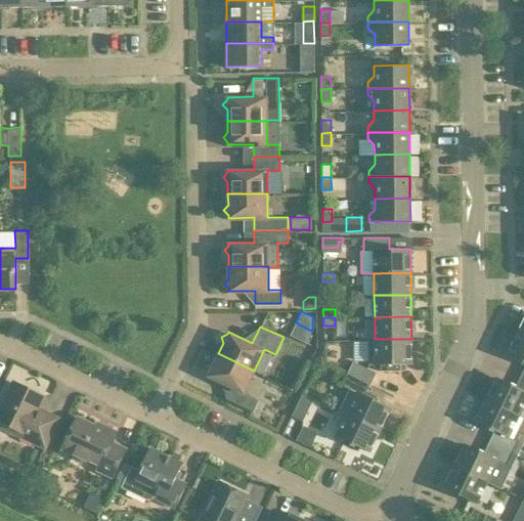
[(523,366),(521,374),(523,376),(523,335),(518,332),(507,353),(523,361),(523,366)]
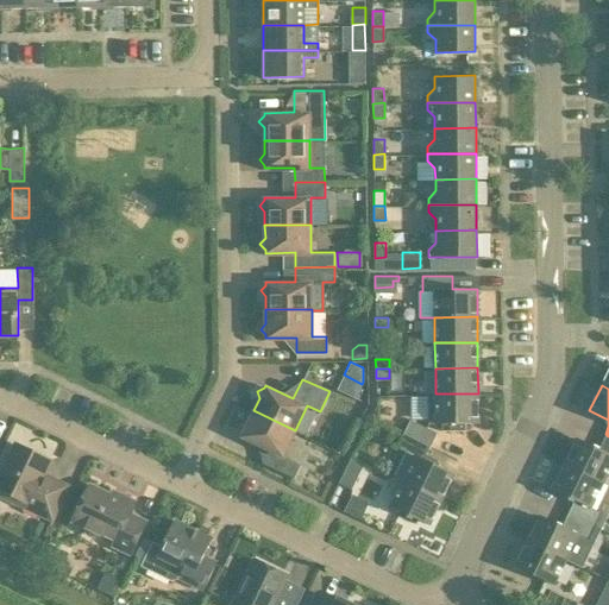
[(428,422),(435,422),(441,422),(441,429),(465,429),(465,422),(478,422),(478,394),(435,394),(435,395),(428,395),(428,422)]
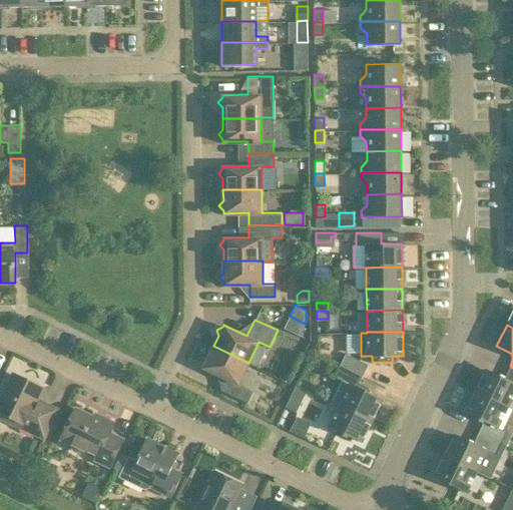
[(203,359),(204,365),(203,367),(226,378),(220,389),(243,400),(249,389),(238,384),(248,363),(213,346),(208,356),(203,359)]
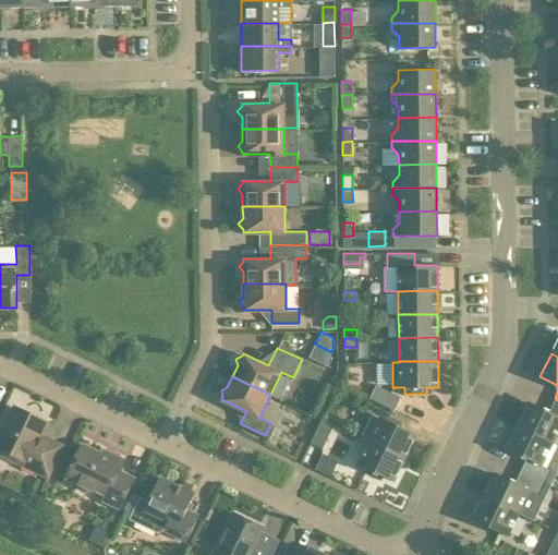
[(370,396),(393,408),(400,396),(375,384),(370,396)]
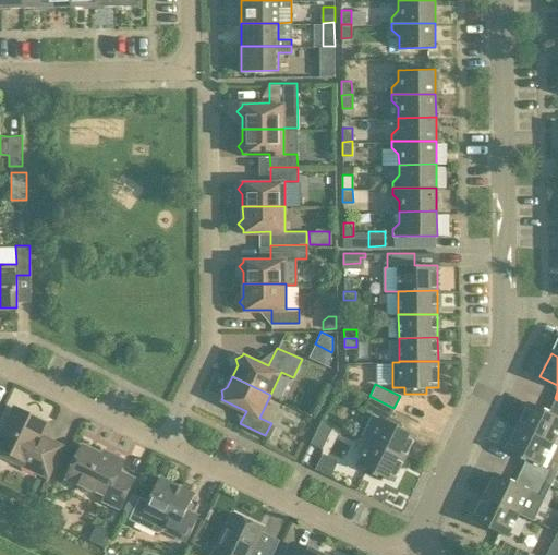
[(400,420),(390,415),(393,408),(370,396),(363,409),(372,413),(361,436),(368,441),(370,439),(404,457),(415,434),(401,426),(402,424),(400,420)]
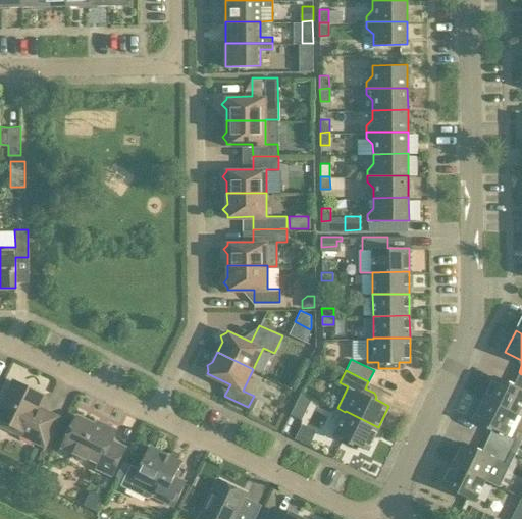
[(483,397),(517,412),(521,401),(521,374),(519,372),(513,384),(493,375),(483,397)]
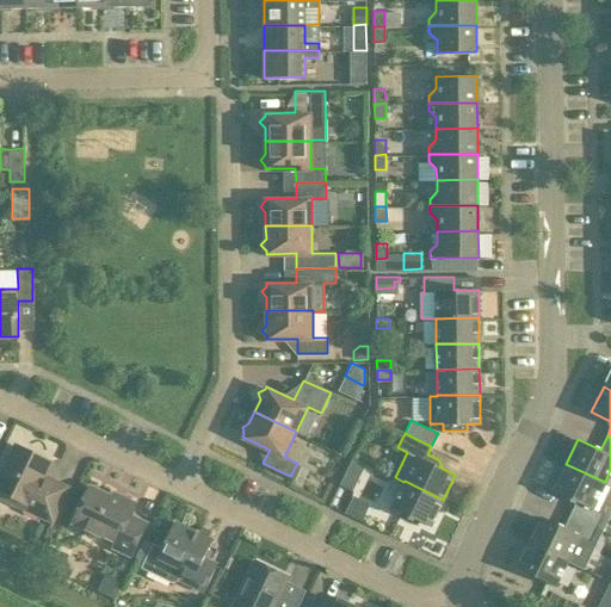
[(0,494),(2,490),(22,499),(19,505),(53,520),(69,485),(43,472),(49,460),(18,445),(12,458),(10,457),(0,475),(0,494)]
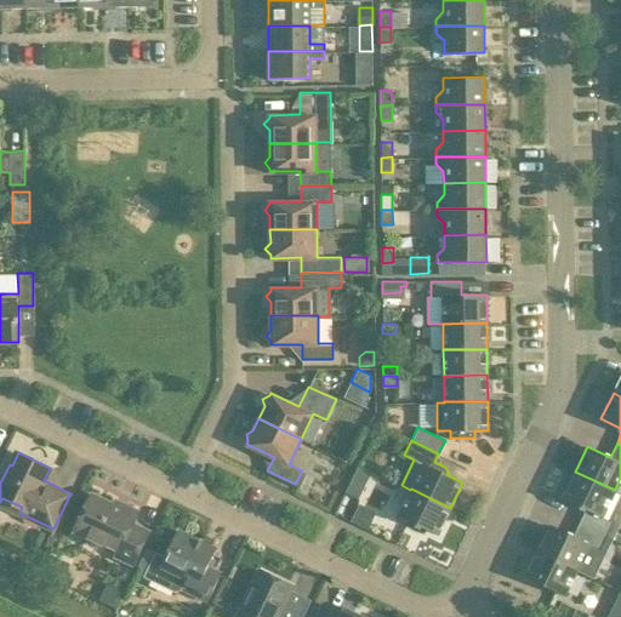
[(345,491),(358,497),(371,470),(358,463),(345,491)]
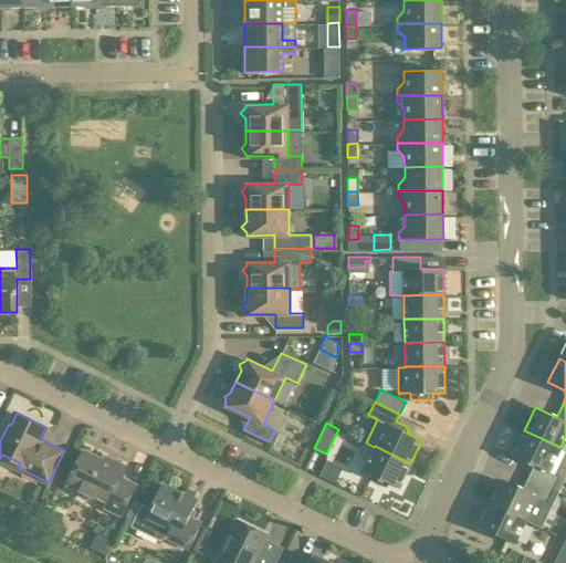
[(513,454),(534,464),(527,476),(553,488),(558,490),(565,473),(565,450),(559,448),(561,447),(524,430),(513,454)]
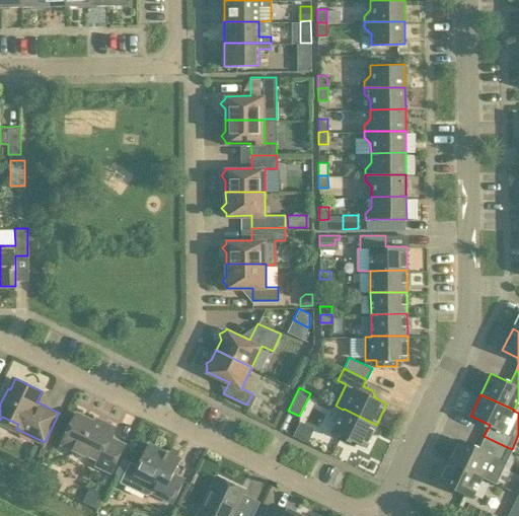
[(332,430),(366,446),(376,425),(344,409),(343,410),(332,430)]
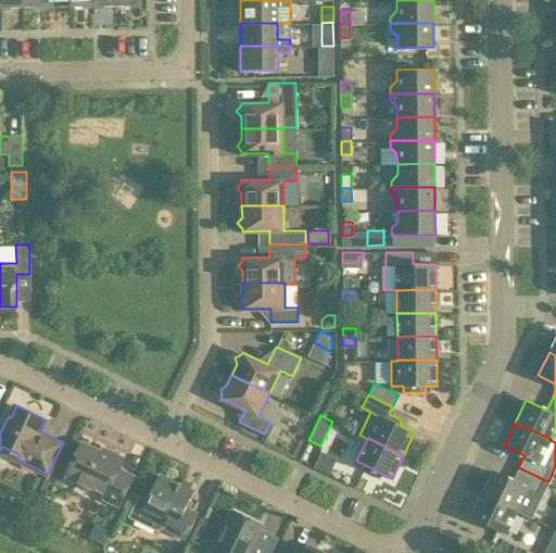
[(111,455),(81,442),(66,475),(78,481),(80,486),(87,489),(91,488),(92,486),(105,492),(103,498),(118,505),(134,475),(118,468),(124,457),(112,452),(111,455)]
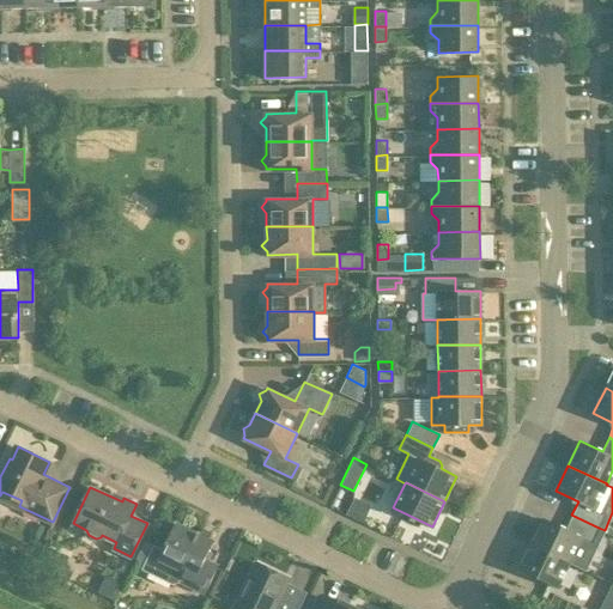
[(352,494),(347,513),(368,518),(371,499),(352,494)]
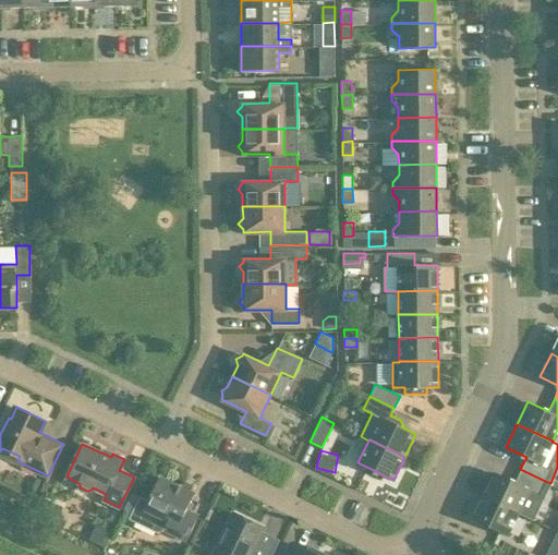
[(540,494),(545,481),(520,469),(514,481),(494,471),(483,495),(518,511),(529,490),(540,494)]
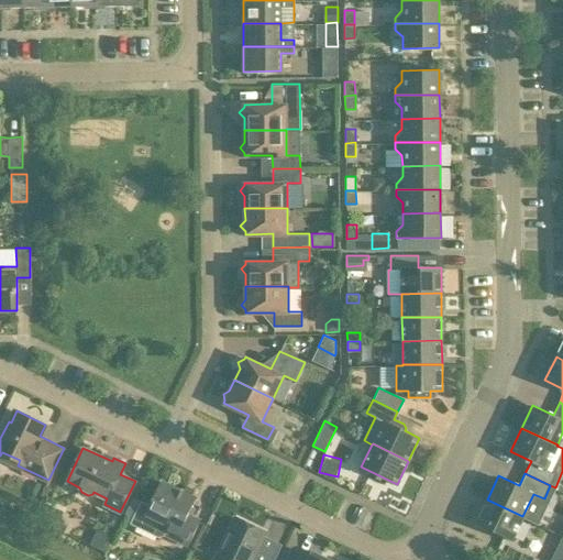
[(196,497),(162,481),(151,504),(141,500),(130,522),(130,523),(158,536),(163,535),(164,533),(188,545),(200,519),(188,513),(196,497)]
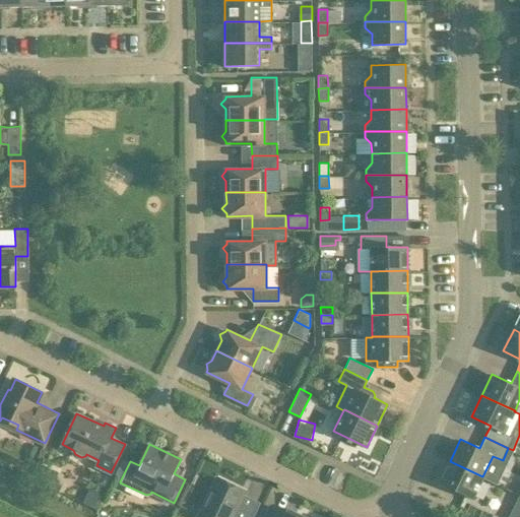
[(42,447),(38,456),(42,458),(47,449),(42,447)]
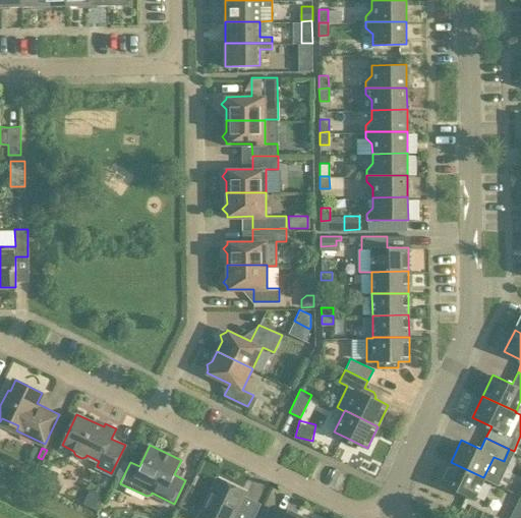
[(123,458),(114,479),(120,482),(130,462),(123,458)]
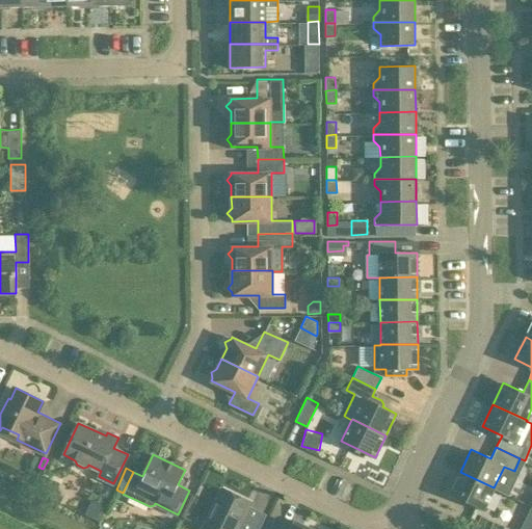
[(494,487),(460,472),(450,494),(483,509),(494,487)]
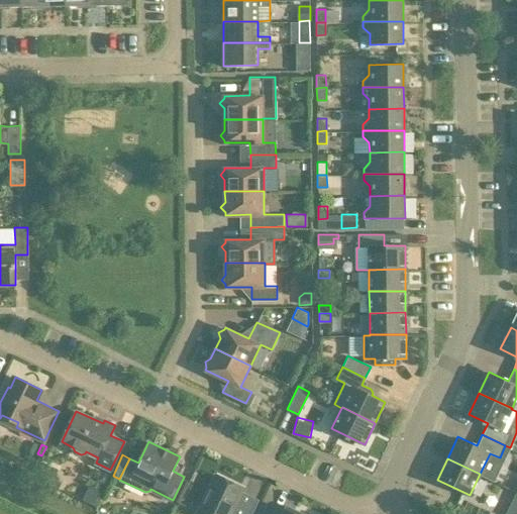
[(106,487),(111,476),(100,470),(94,482),(106,487)]
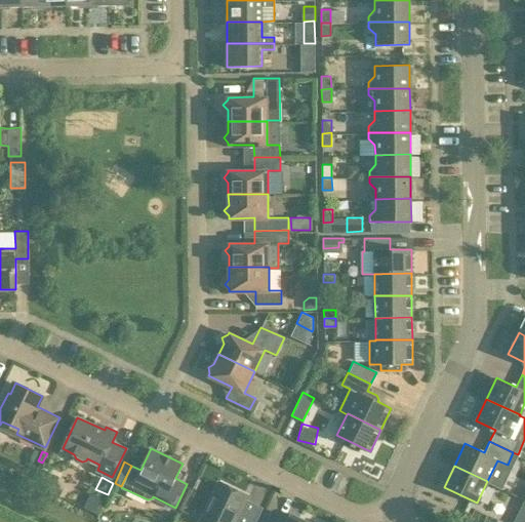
[(234,521),(248,495),(219,481),(200,521),(202,521),(234,521)]
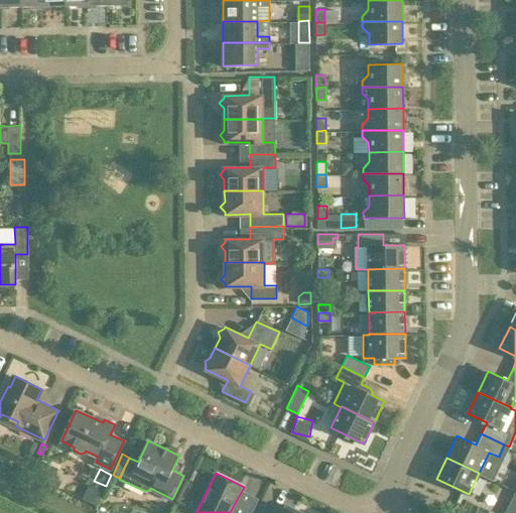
[(90,484),(83,498),(97,504),(103,491),(90,484)]
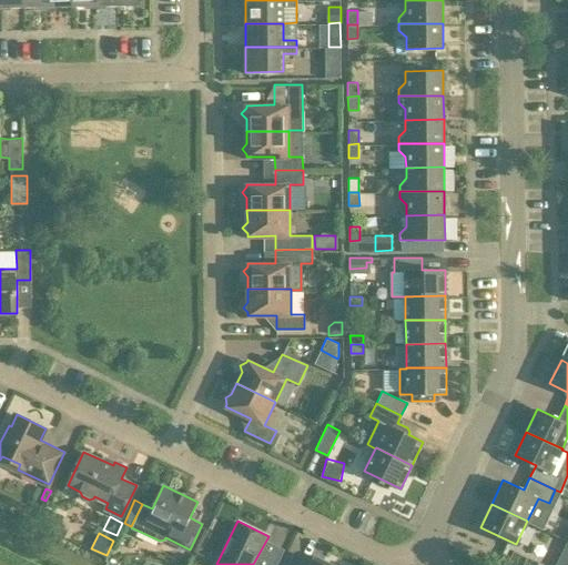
[(567,564),(567,540),(555,564),(567,564)]
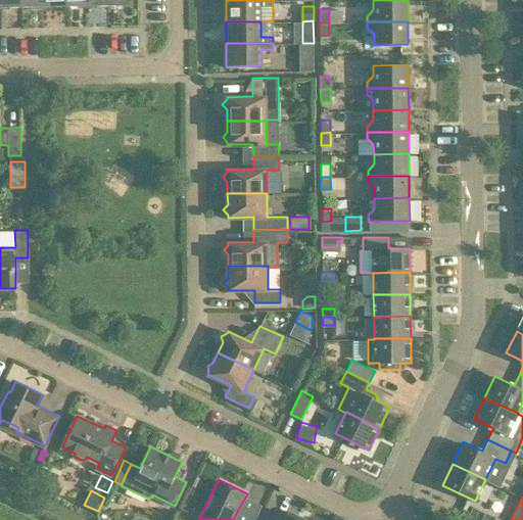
[(311,519),(297,513),(295,518),(273,507),(266,519),(311,519)]
